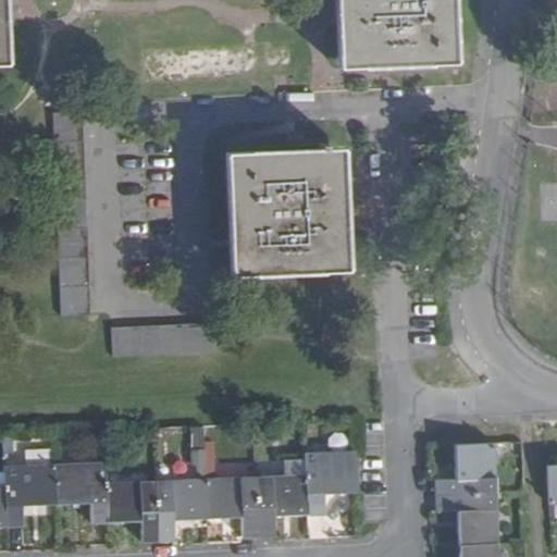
[(450,0),(334,0),(338,67),(454,61),(450,0)]
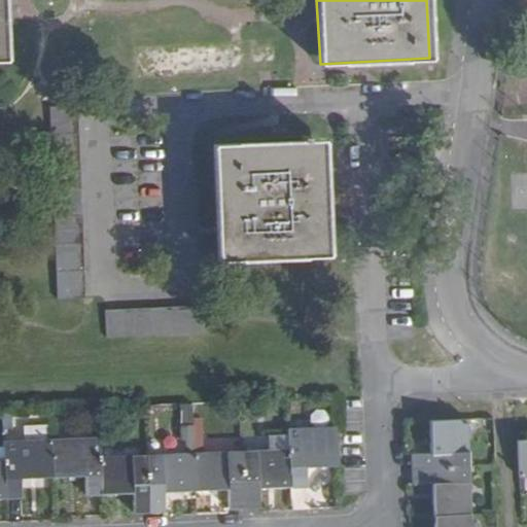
[(80,185),(76,103),(50,104),(54,186),(80,185)]
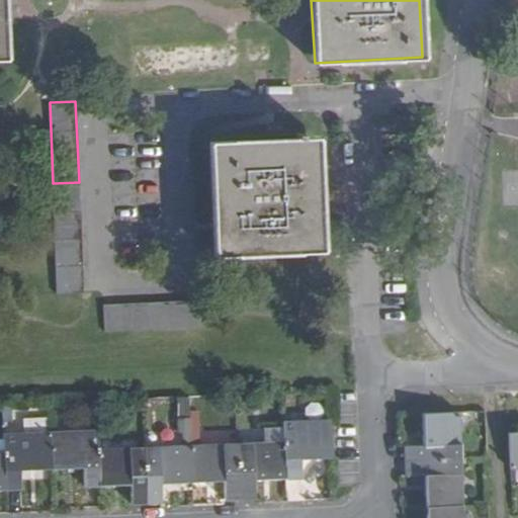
[(317,141),(209,146),(214,256),(322,250),(317,141)]
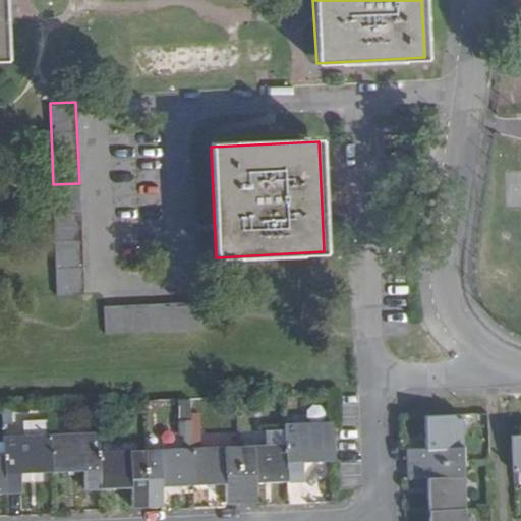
[(57,295),(83,294),(80,212),(54,213),(57,295)]
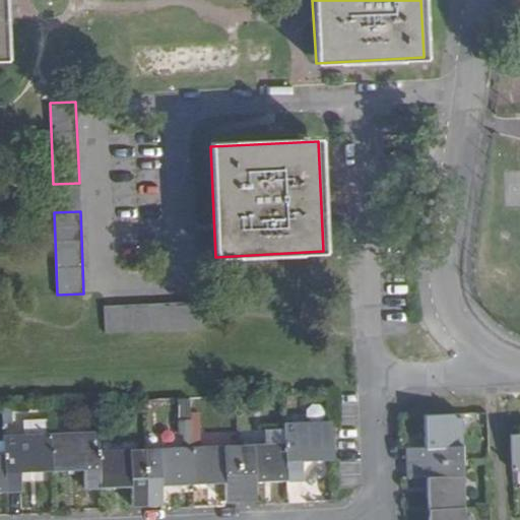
[(200,330),(199,302),(103,306),(106,334),(200,330)]
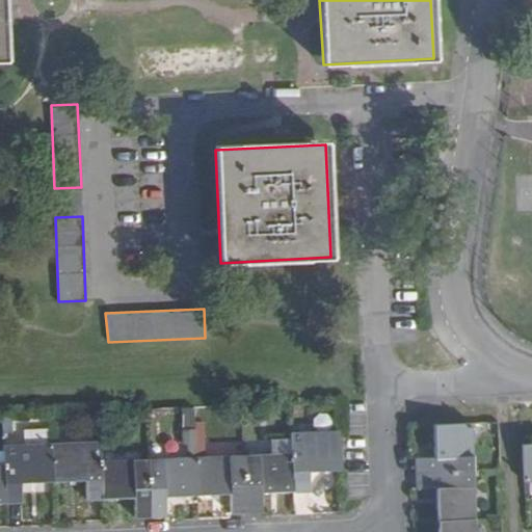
[(472,424),(432,426),(434,458),(414,459),(414,475),(474,473),(472,424)]
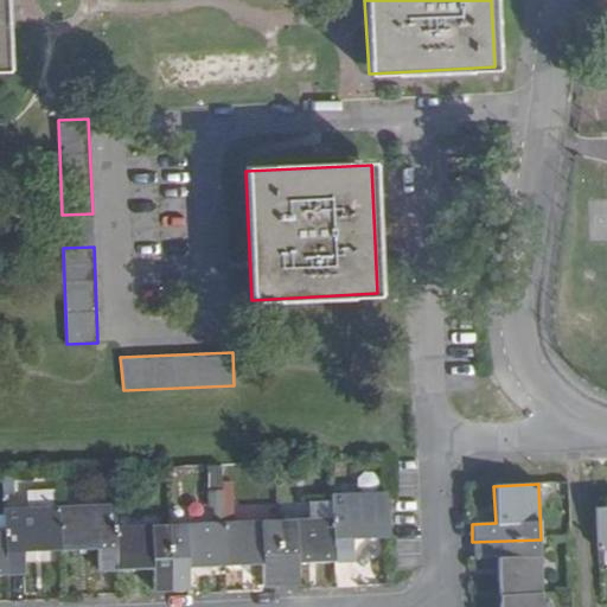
[(388,536),(385,494),(330,497),(330,503),(332,562),(351,561),(351,538),(388,536)]
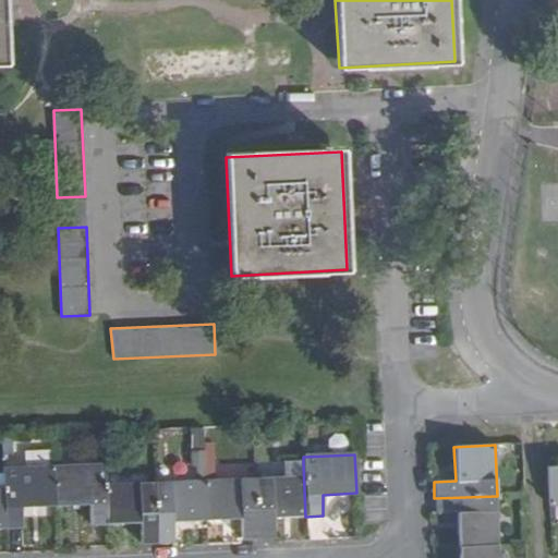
[(284,476),(255,477),(257,540),(274,538),(274,518),(305,517),(303,462),(284,463),(284,476)]
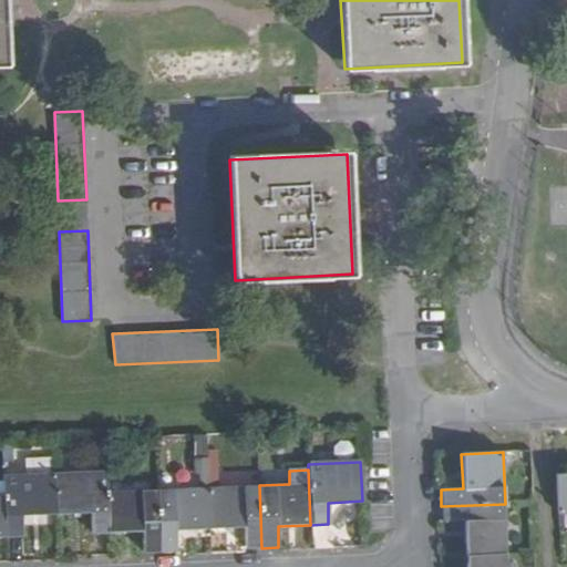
[(106,492),(105,471),(54,473),(57,514),(91,512),(92,534),(109,533),(106,492)]
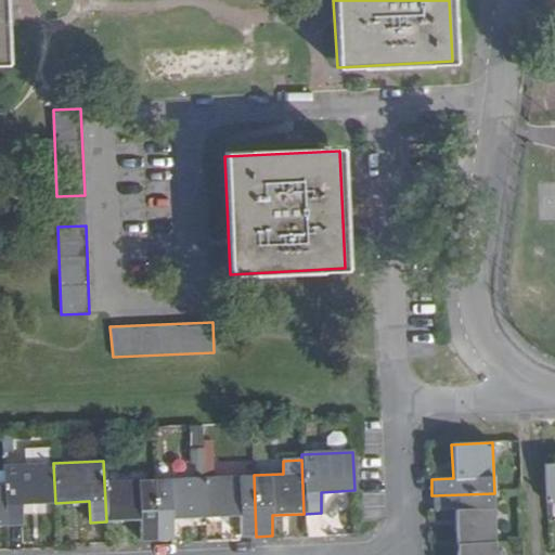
[(55,503),(53,463),(2,465),(3,486),(5,526),(23,526),(22,504),(55,503)]
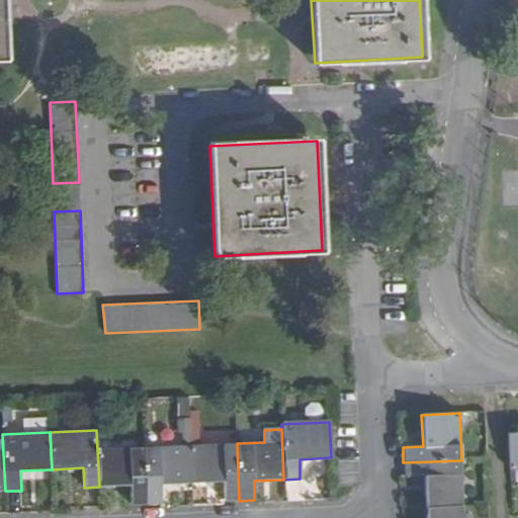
[(517,433),(508,434),(510,470),(517,470),(517,433)]
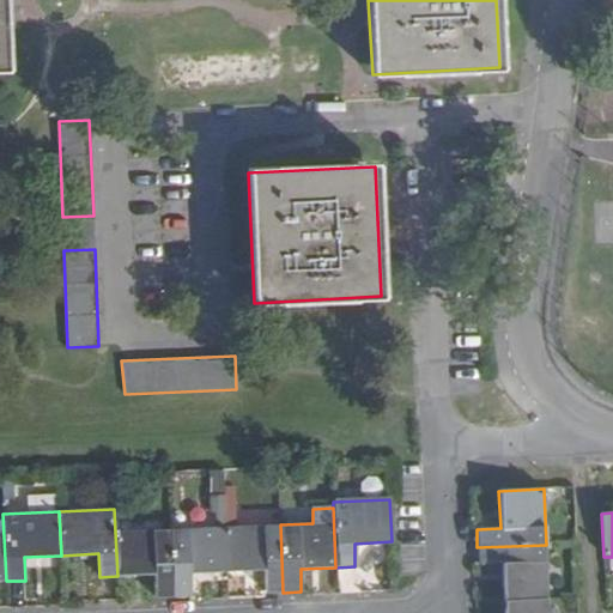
[(283,593),(280,525),(224,528),(226,571),(263,570),(265,593),(283,593)]
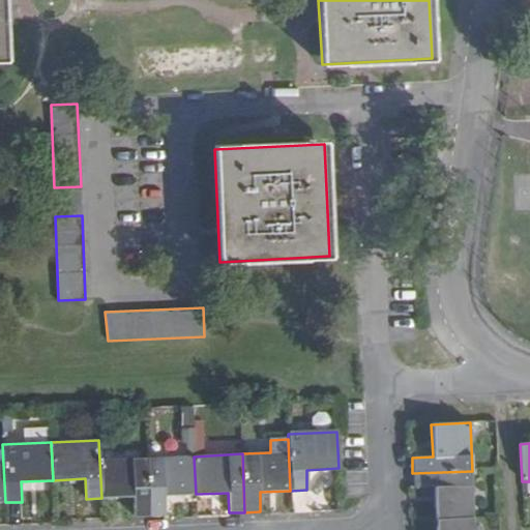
[(196,494),(194,457),(146,459),(148,516),(165,514),(164,496),(196,494)]
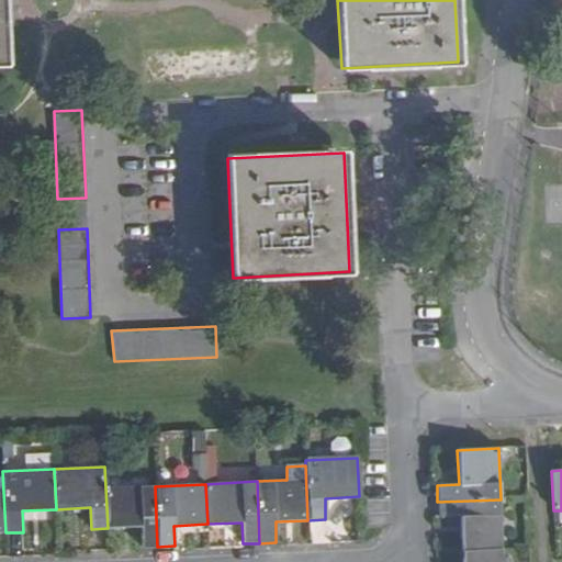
[(157,547),(155,486),(105,487),(108,528),(139,526),(141,548),(157,547)]
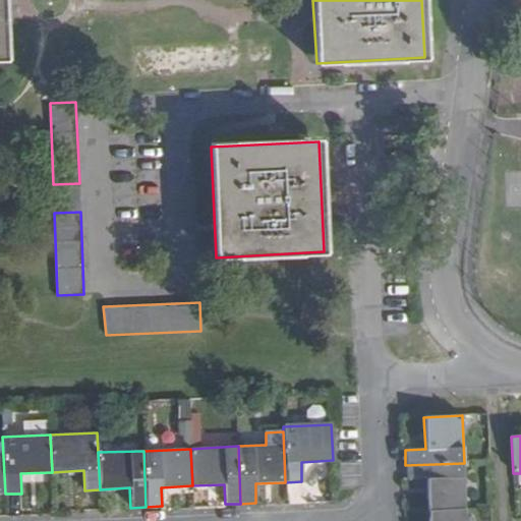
[(464,463),(405,465),(406,480),(426,478),(427,510),(465,509),(464,463)]
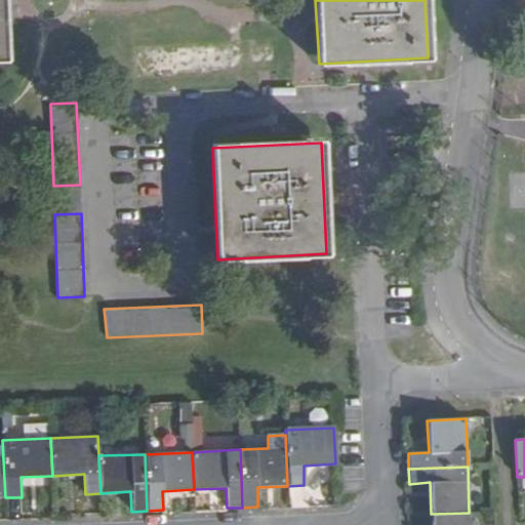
[(469,524),(469,513),(431,514),(431,524),(469,524)]
